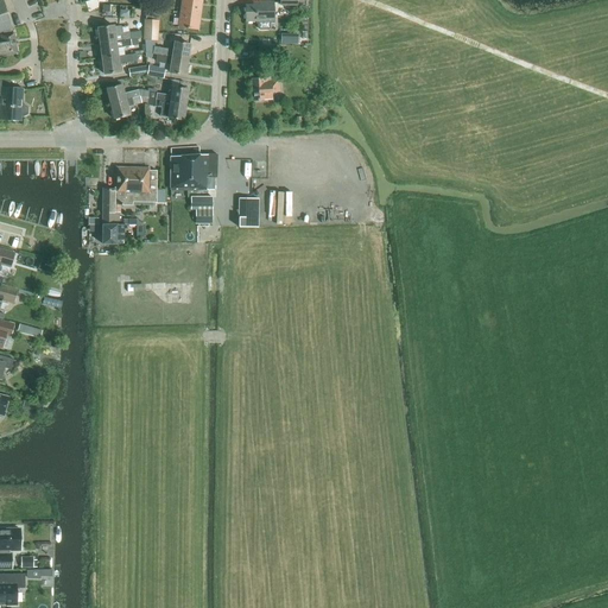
[(0,0),(0,31),(12,27),(2,0),(0,0)]
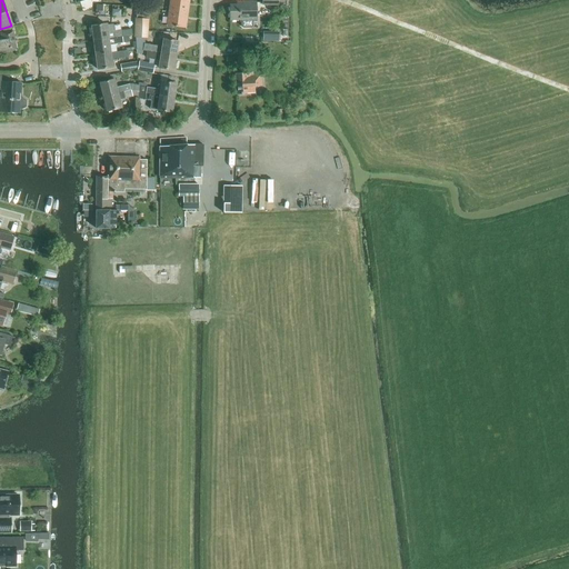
[(188,0),(170,0),(169,9),(187,11),(188,0)]
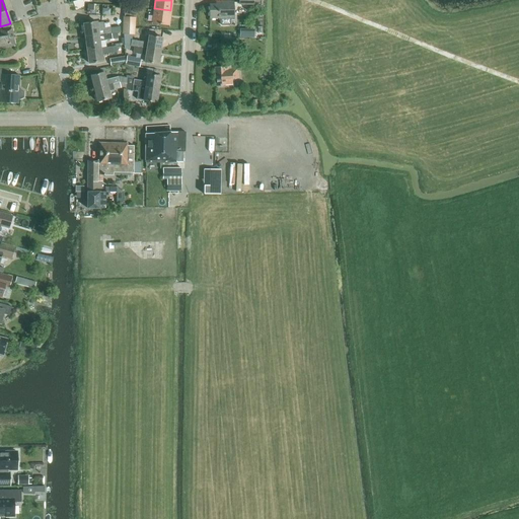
[(230,23),(230,18),(233,18),(233,1),(216,2),(216,4),(209,4),(210,18),(220,18),(220,24),(222,25),(229,25),(230,23)]
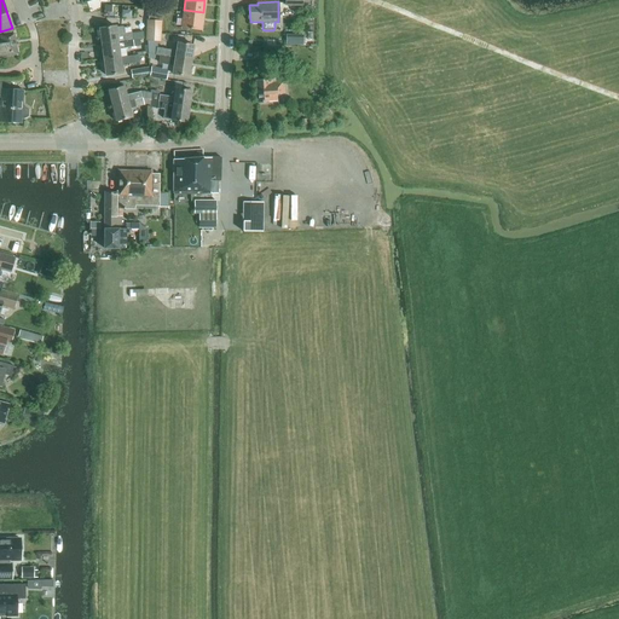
[(181,28),(201,30),(203,12),(184,10),(181,28)]
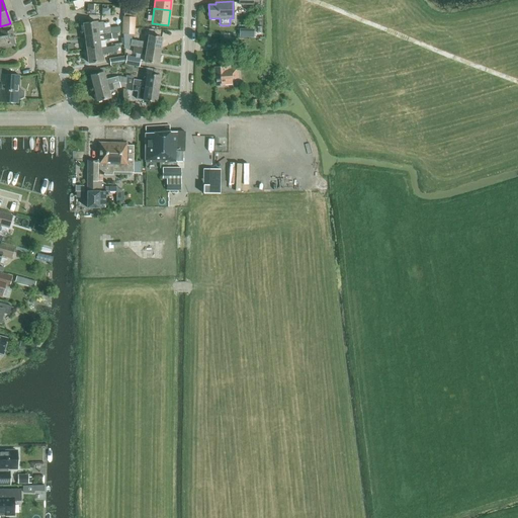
[(122,28),(134,28),(135,18),(123,17),(122,28)]
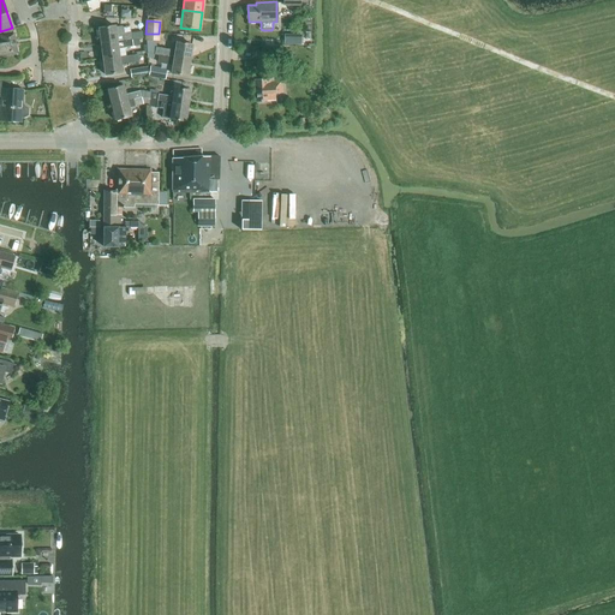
[(114,27),(99,28),(101,43),(131,40),(131,33),(124,34),(123,28),(121,27),(114,28),(114,27)]
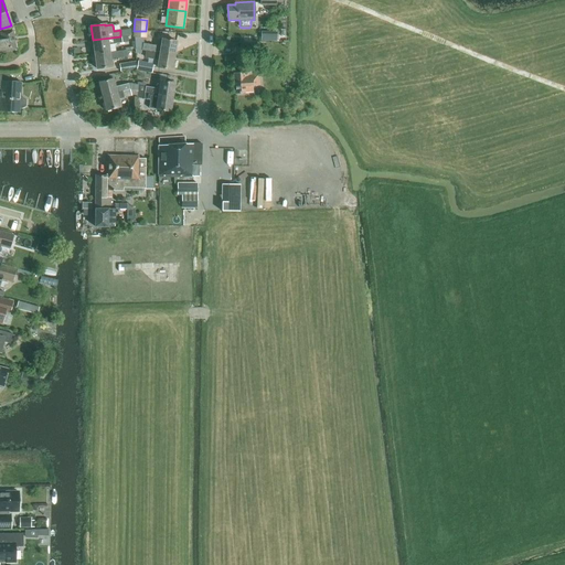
[(0,52),(16,50),(12,30),(0,32),(1,36),(0,36),(0,52)]
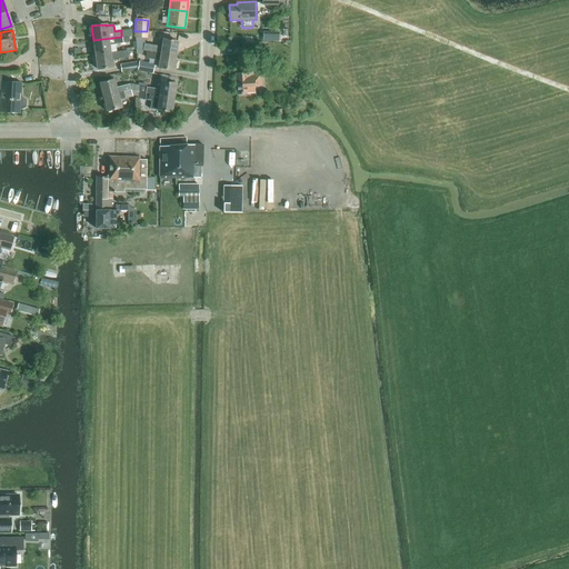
[(279,32),(268,32),(268,41),(279,41),(279,32)]
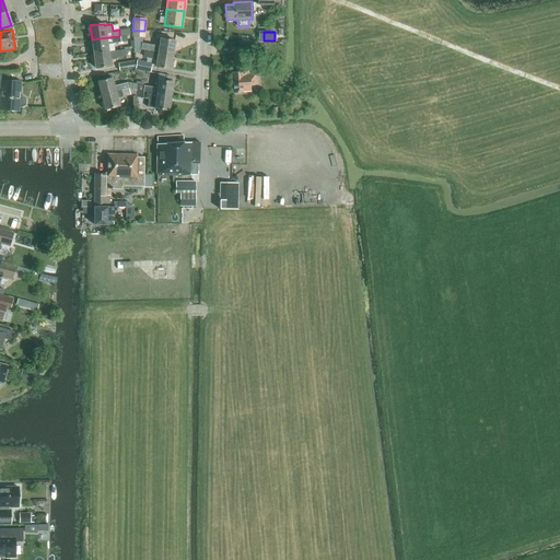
[(119,36),(92,39),(94,54),(108,53),(115,51),(114,44),(120,43),(119,36)]
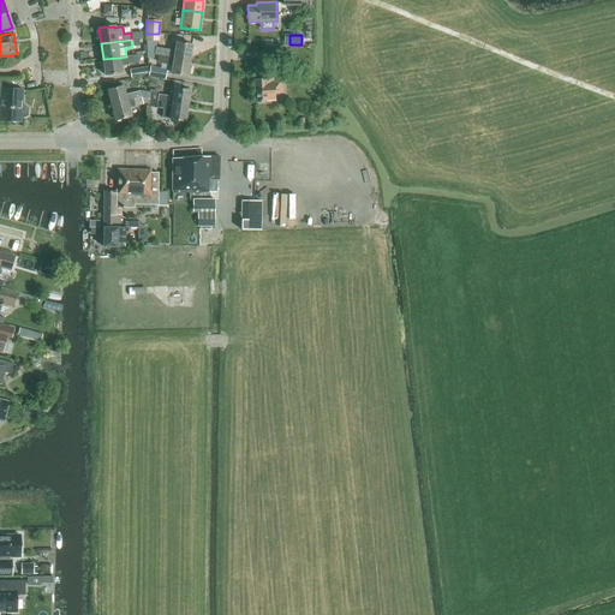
[(159,55),(189,60),(192,45),(177,42),(175,51),(160,48),(155,48),(154,54),(159,55)]
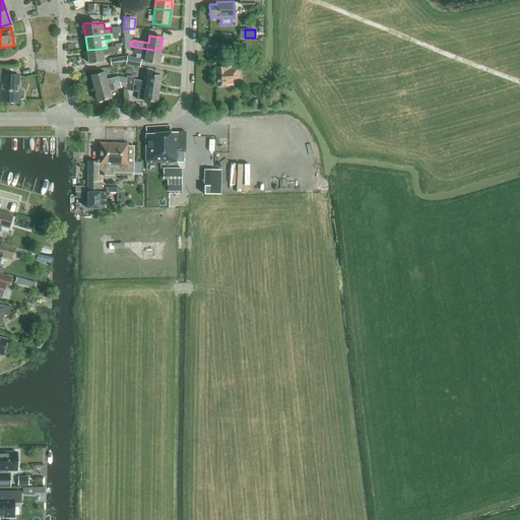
[(232,51),(246,50),(246,43),(232,43),(232,51)]
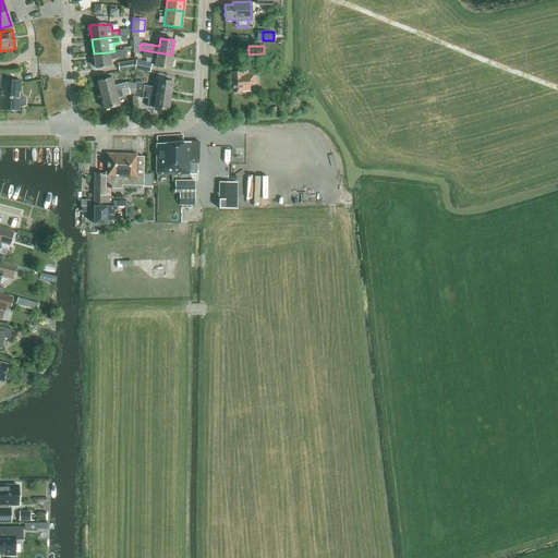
[(108,52),(94,53),(95,68),(109,67),(108,59),(122,57),(121,50),(114,51),(108,52)]
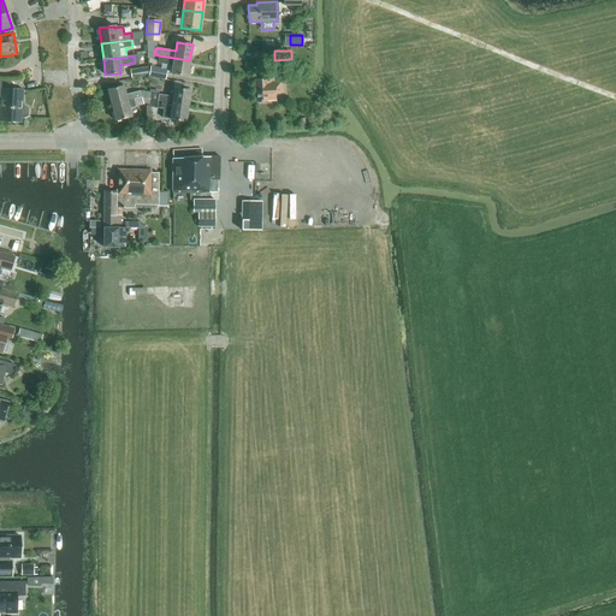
[(187,76),(189,60),(159,55),(158,63),(173,65),(171,73),(187,76)]
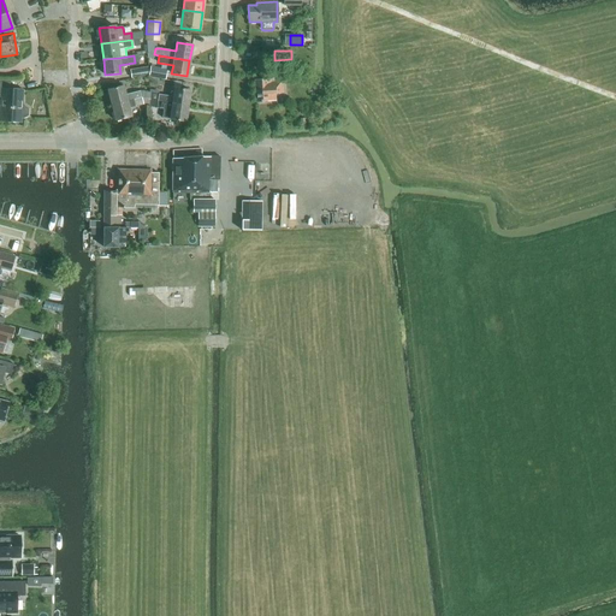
[(163,80),(165,69),(150,66),(148,77),(163,80)]
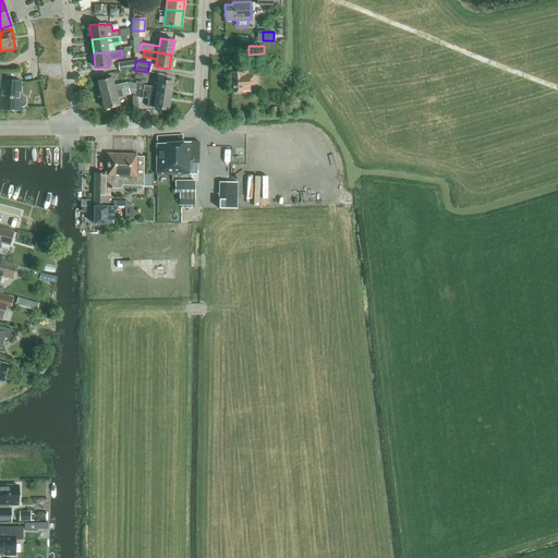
[(119,71),(134,68),(133,61),(118,63),(119,71)]
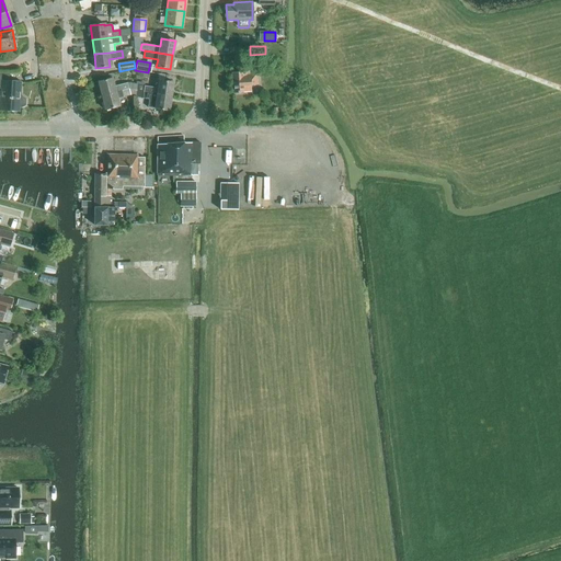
[(249,73),(249,71),(231,72),(232,93),(251,92),(250,86),(258,86),(256,73),(249,73)]
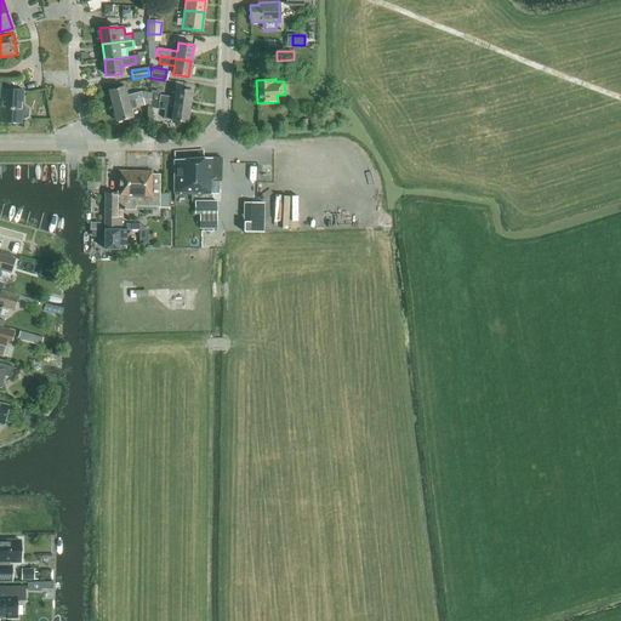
[(23,120),(28,118),(29,109),(24,107),(22,107),(23,91),(10,90),(10,81),(0,80),(0,97),(0,98),(0,106),(0,121),(21,123),(21,119),(23,120)]
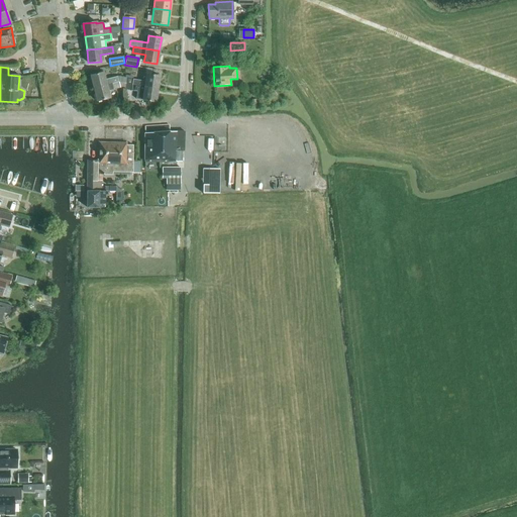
[(118,82),(117,77),(105,79),(103,72),(90,75),(94,88),(118,82)]
